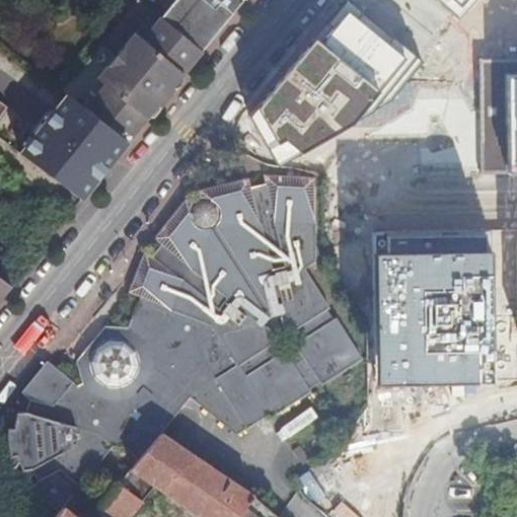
[(175,67),(183,74),(188,70),(203,51),(200,48),(212,32),(215,34),(224,23),(216,16),(225,5),(228,6),(231,6),(233,5),(236,3),(237,1),(237,0),(174,0),(144,39),(139,34),(101,81),(106,84),(86,109),(120,135),(129,142),(145,122),(149,118),(141,111),(153,95),(157,96),(160,96),(162,94),(165,91),(165,89),(164,86),(163,83),(175,67)]
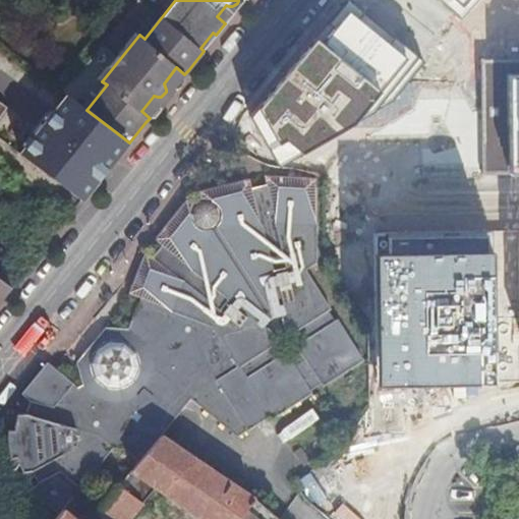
[(441,0),(462,18),(478,0),(441,0)]
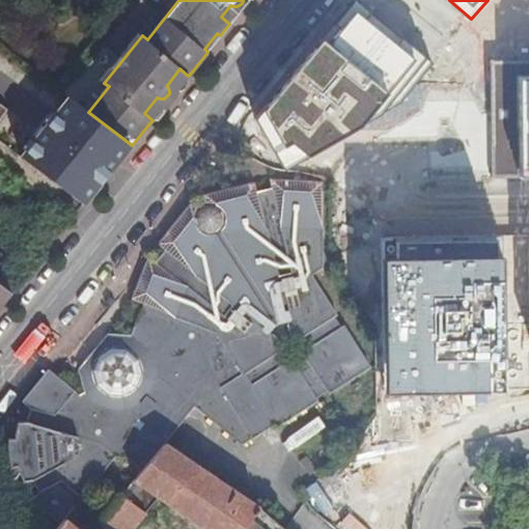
[(355,4),(258,119),(282,169),(369,124),(432,62),(355,4)]
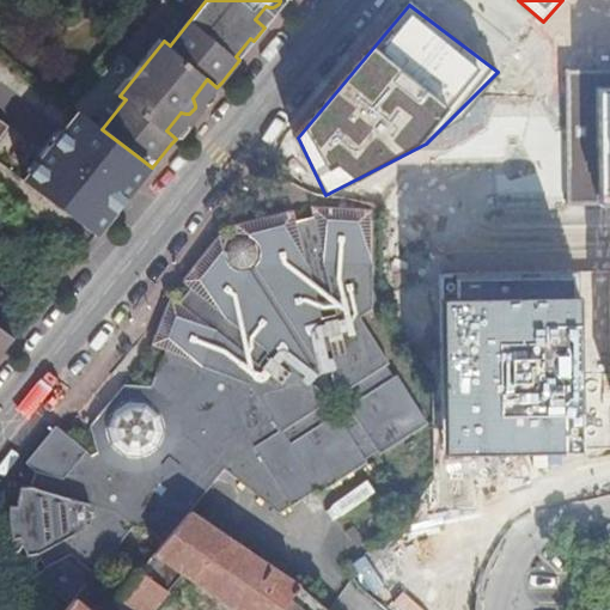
[(120,96),(164,41),(162,38),(116,93),(120,96)]
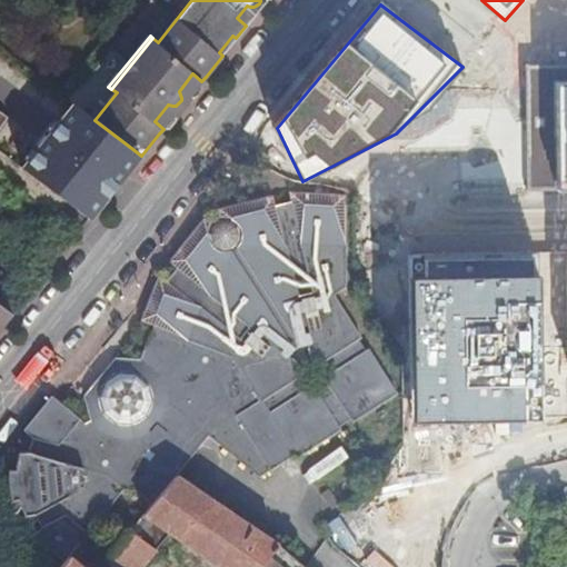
[(566,67),(525,68),(526,89),(527,190),(566,189),(566,67)]
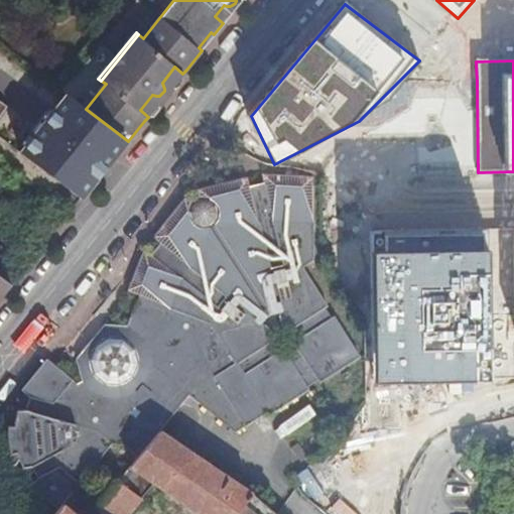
[(432,327),(434,388),(497,387),(496,361),(513,360),(513,236),(494,237),(494,250),(432,251),(432,275),(414,276),(415,328),(432,327)]
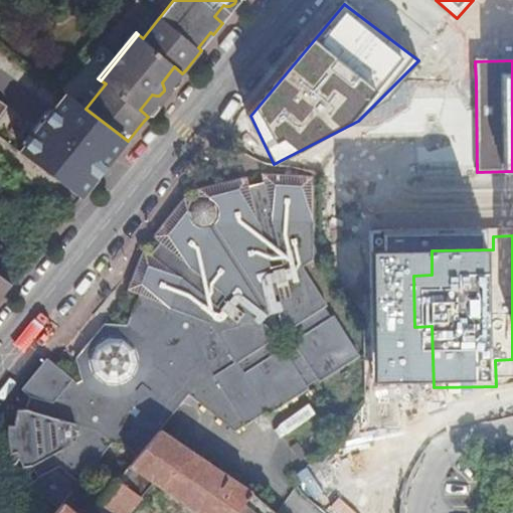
[(0,289),(6,281),(11,285),(12,284),(0,274),(0,289)]
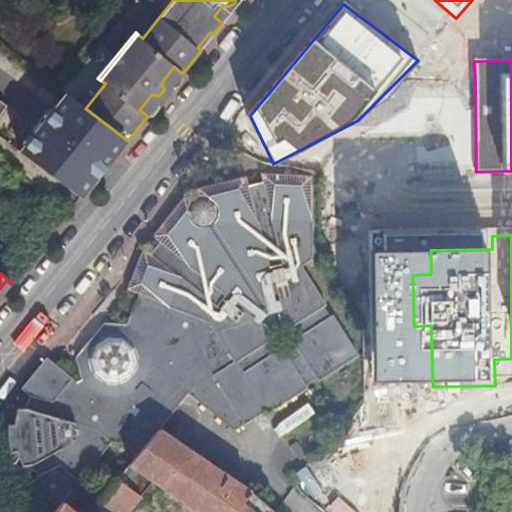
[(133,465),(157,481),(202,511),(77,511),(65,502),(60,507),(56,511),(278,511),(254,492),(161,430),(133,465)]
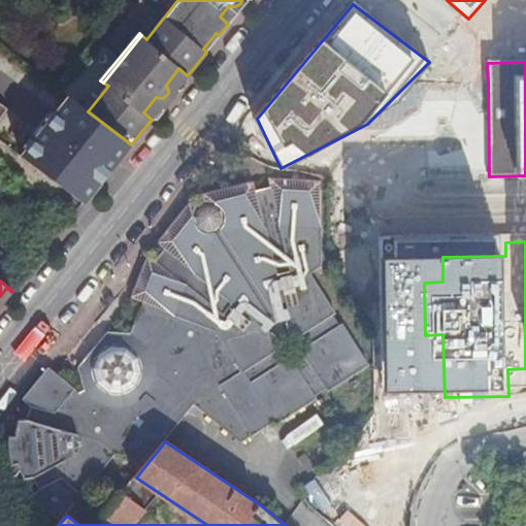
[(124,493),(149,510),(161,494),(136,478),(124,493)]
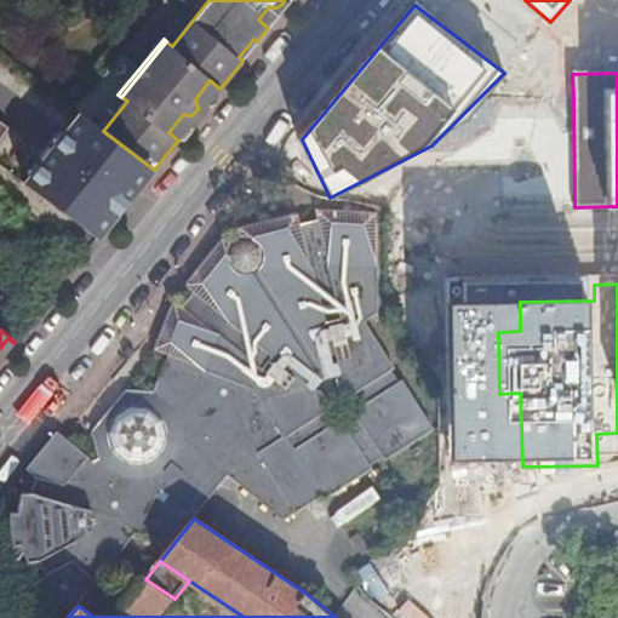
[(159,617),(175,599),(146,579),(121,608),(118,612),(126,617),(159,617)]
